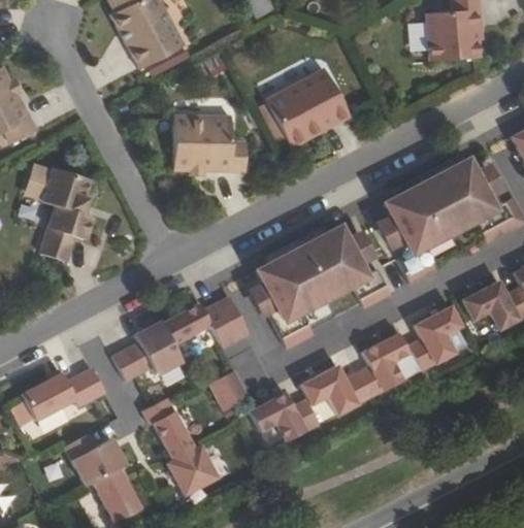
[(163,0),(139,0),(113,13),(142,69),(187,44),(163,0)]
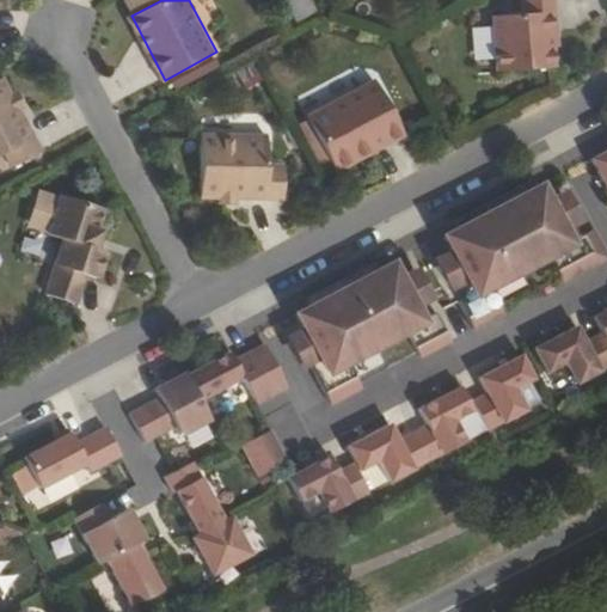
[(290,25),(310,16),(301,0),(284,0),(279,4),(290,25)]
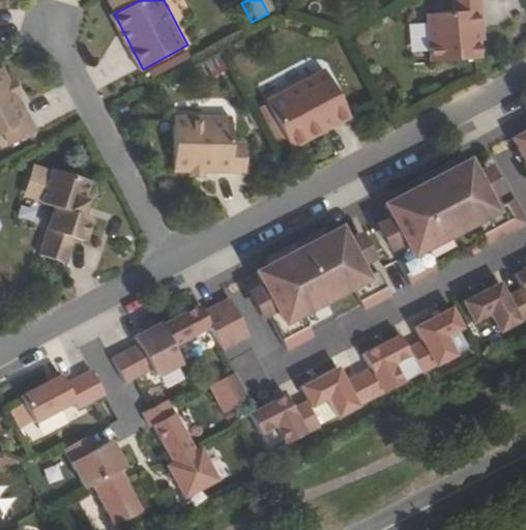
[(484,0),(456,0),(457,11),(431,12),(434,61),(484,57),(483,26),(486,26),(484,0)]
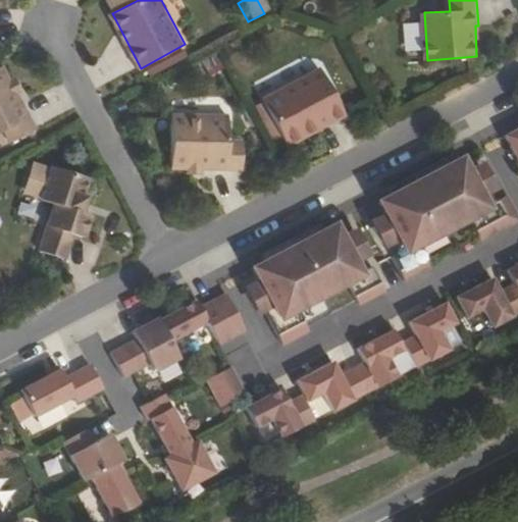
[(4,65),(0,67),(0,132),(6,129),(12,142),(38,128),(4,65)]
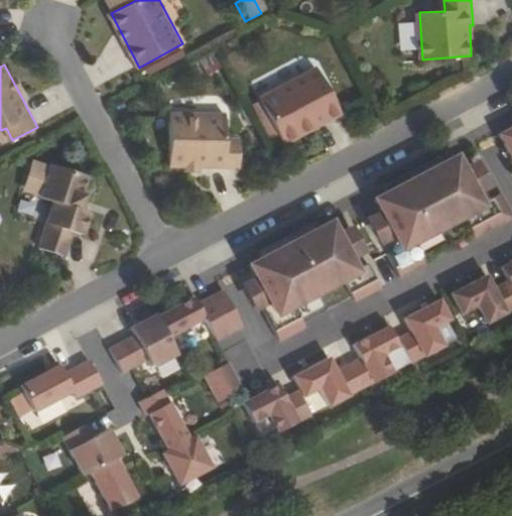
[(315,123),(329,116),(331,119),(345,112),(321,66),(279,87),(303,133),(317,126),(315,123)]
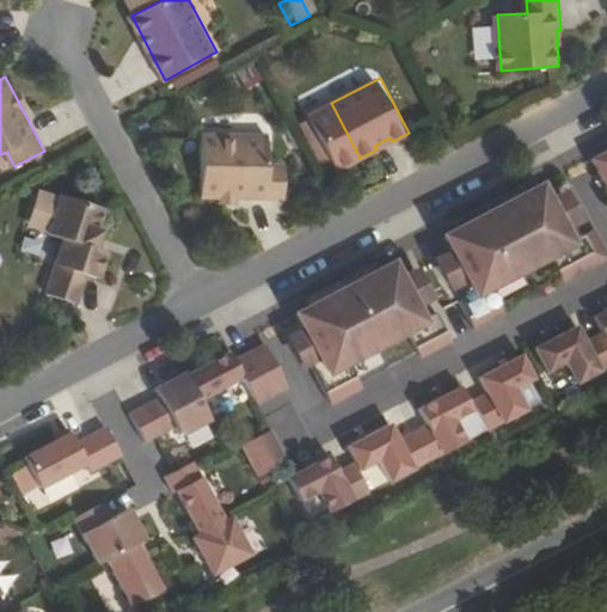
[(270,134),(203,134),(203,196),(287,197),(287,164),(270,164),(270,134)]
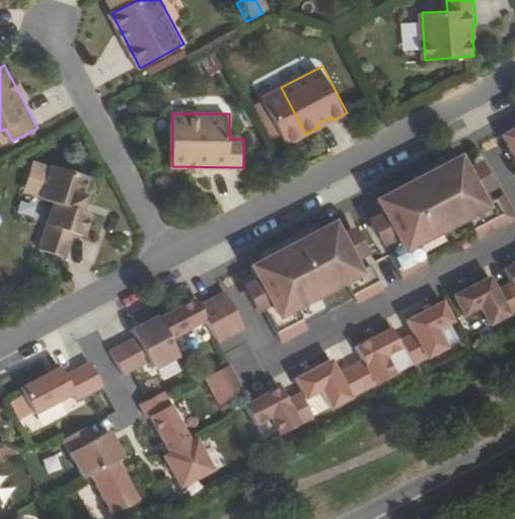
[(330,117),(317,124),(319,127),(333,120),(330,117)]
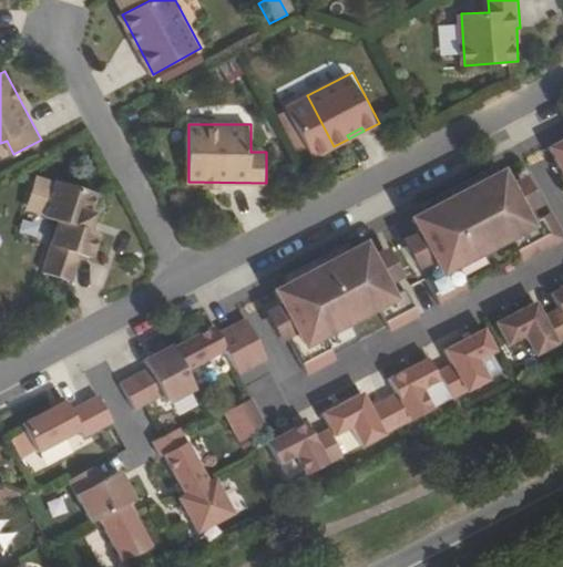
[(562,140),(549,147),(562,174),(562,140)]
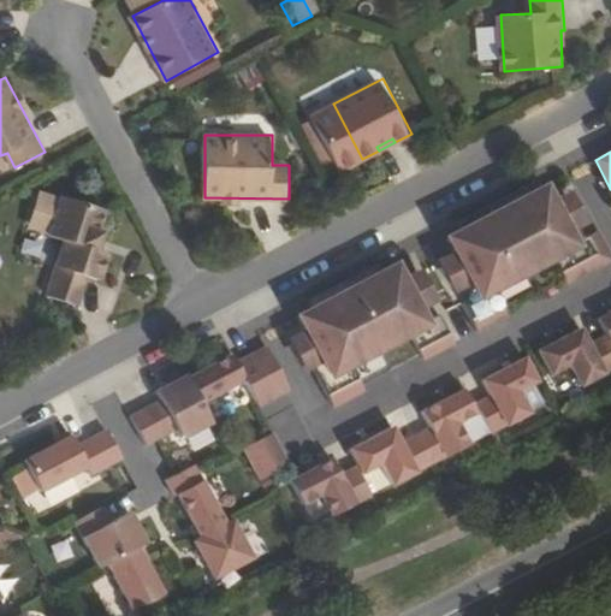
[(545,188),(448,240),(478,296),(462,304),(478,333),(509,317),(494,289),(553,258),(568,285),(610,262),(610,254),(599,232),(585,241),(576,225),(567,231),(545,188)]
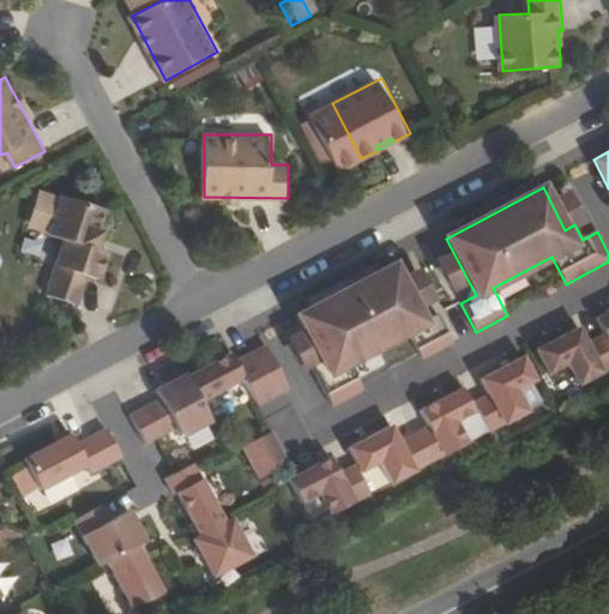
[(108,208),(65,193),(52,233),(67,238),(49,293),(79,302),(89,274),(102,277),(110,251),(100,247),(106,229),(102,228),(108,208)]
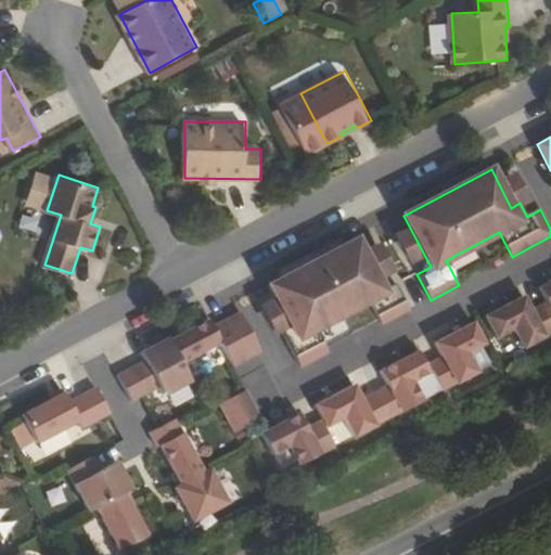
[(357,240),(269,285),(289,323),(280,328),(302,368),(330,353),(317,328),(371,299),(384,324),(411,310),(397,284),(383,291),(357,240)]
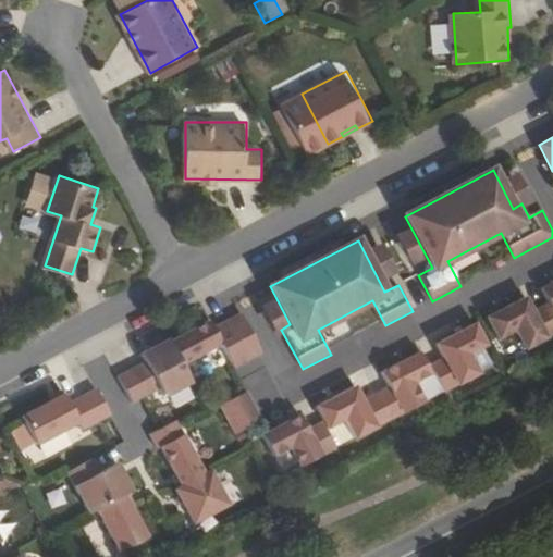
[(552,283),(542,289),(550,304),(533,312),(526,297),(488,318),(499,339),(516,330),(526,349),(552,334),(552,314),(551,311),(552,310),(552,283)]
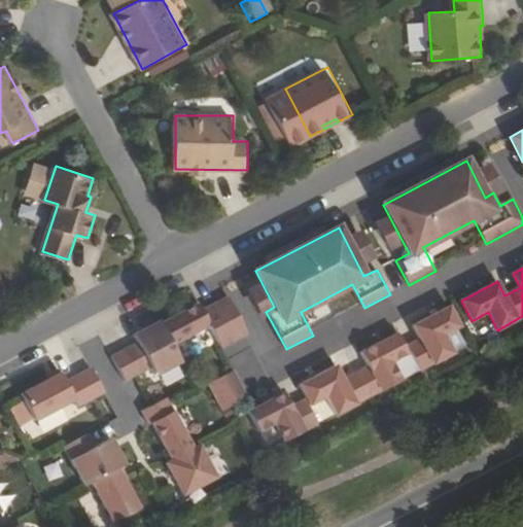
[(160,321),(133,336),(137,344),(111,357),(124,382),(150,369),(154,376),(180,362),(172,345),(209,326),(220,349),(247,335),(228,297),(202,311),(199,304),(161,324),(160,321)]
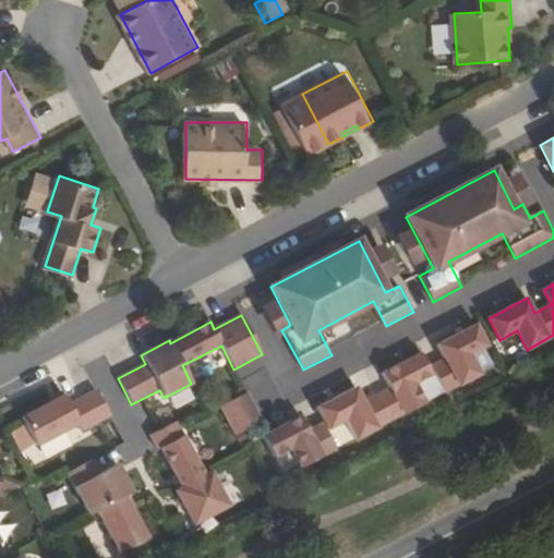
[(302,416),(263,436),(275,458),(291,449),(302,468),(337,450),(327,431),(346,420),(356,439),(426,402),(417,384),(435,373),(445,392),(481,374),(471,354),(488,346),(477,324),(437,344),(445,360),(429,367),(422,353),(383,374),(390,388),(364,402),(357,387),(317,408),(325,423),(310,431),(302,416)]
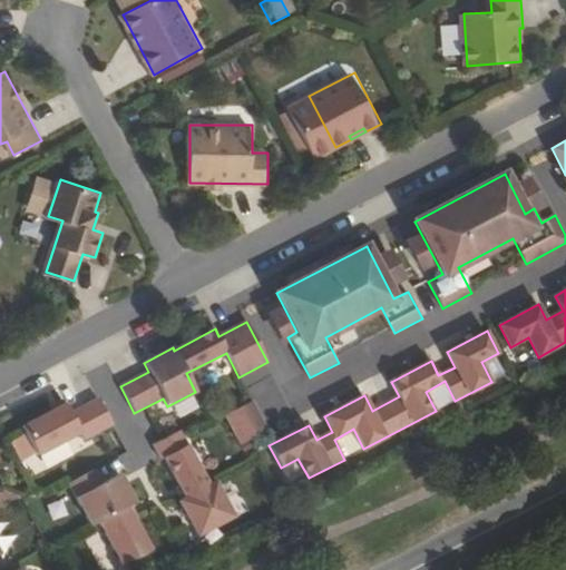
[(66,404),(22,428),(38,457),(80,433),(85,441),(114,425),(99,399),(71,414),(66,404)]
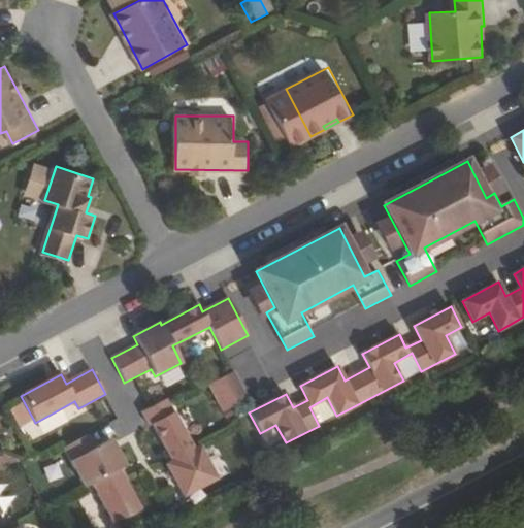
[(234,371),(210,385),(224,411),(249,398),(234,371)]
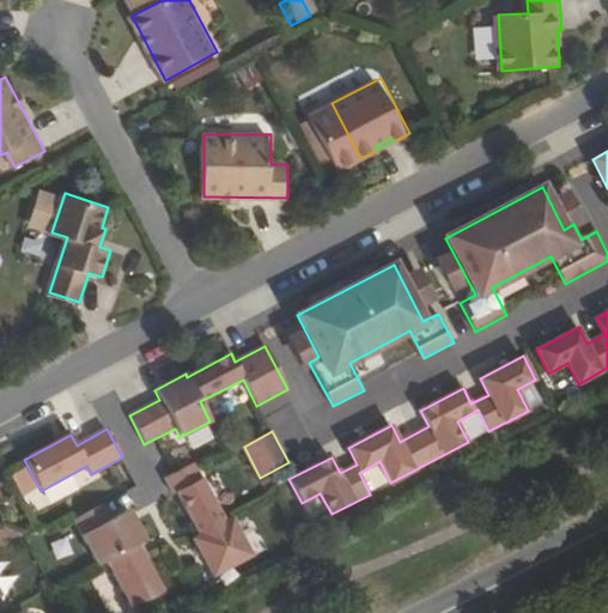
[(194,463),(165,479),(174,496),(177,493),(200,536),(193,540),(213,577),(251,557),(232,520),(225,523),(194,463)]
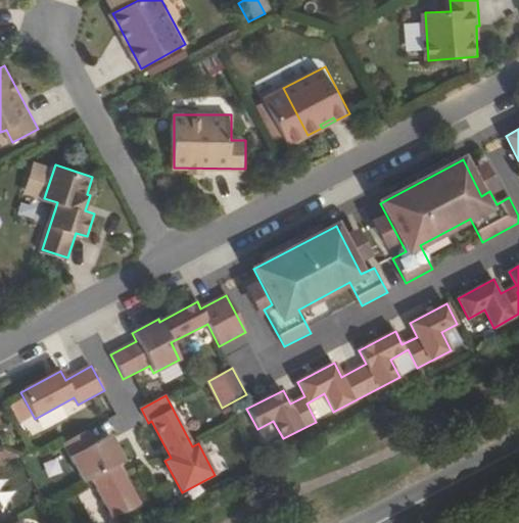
[(88,431),(63,443),(84,482),(91,479),(112,519),(139,506),(116,465),(125,462),(110,435),(94,443),(88,431)]
